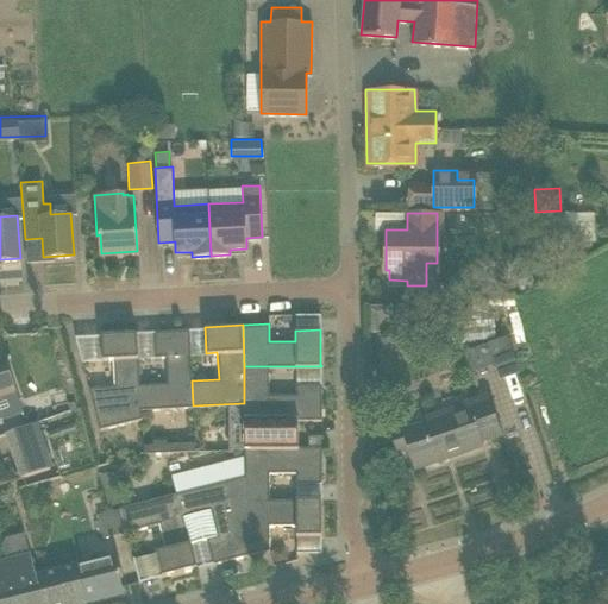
[(140,408),(193,406),(192,381),(189,328),(152,331),(154,356),(164,356),(167,382),(139,384),(140,408)]
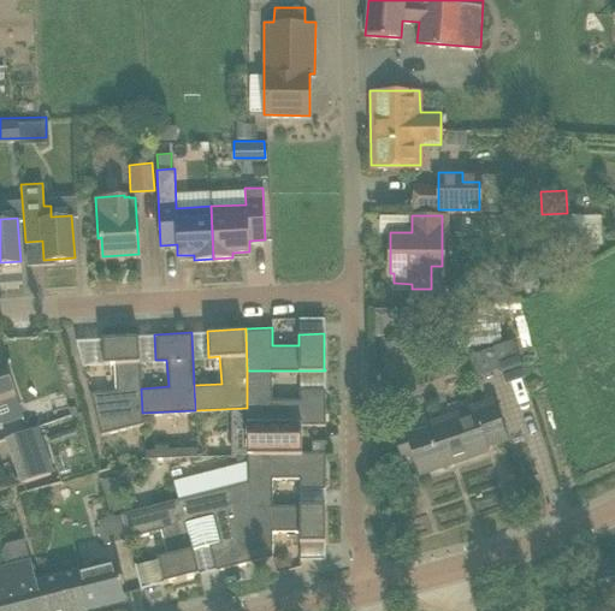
[(101,337),(104,363),(114,362),(116,389),(89,390),(100,433),(143,422),(142,413),(141,389),(139,334),(136,334),(137,336),(101,337)]
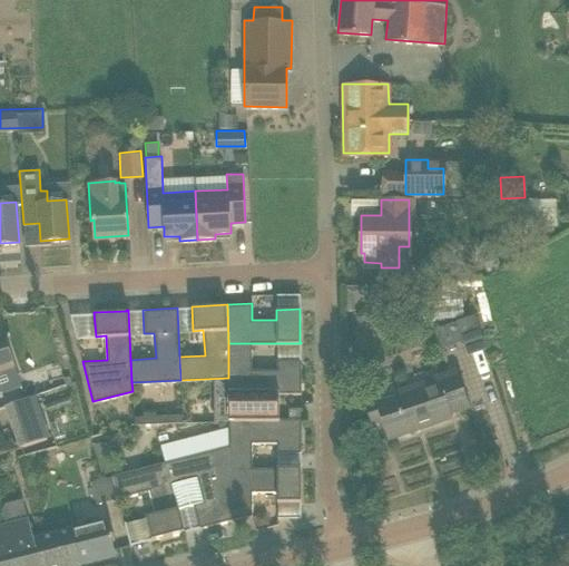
[(444,358),(484,347),(476,312),(434,323),(444,358)]
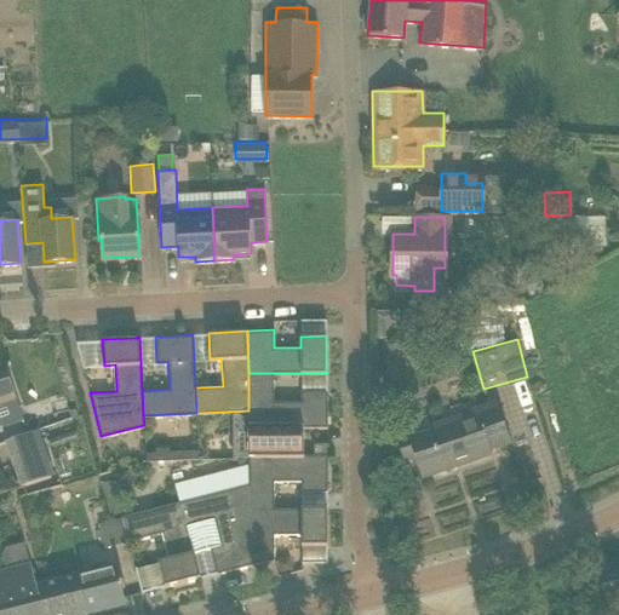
[(0,402),(15,397),(3,363),(0,363),(0,402)]
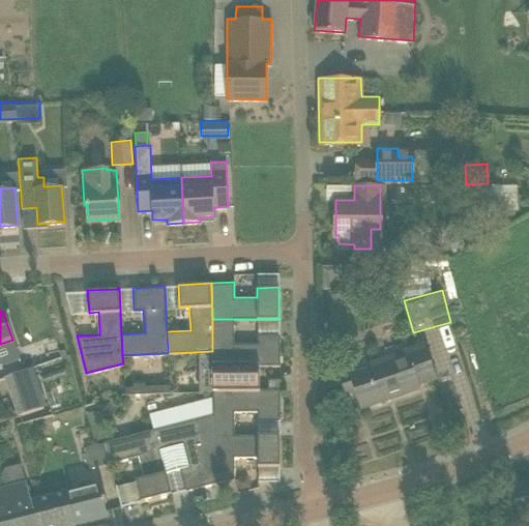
[(280,364),(280,333),(257,332),(257,342),(233,342),(234,319),(212,319),(212,351),(212,364),(259,364),(280,364)]
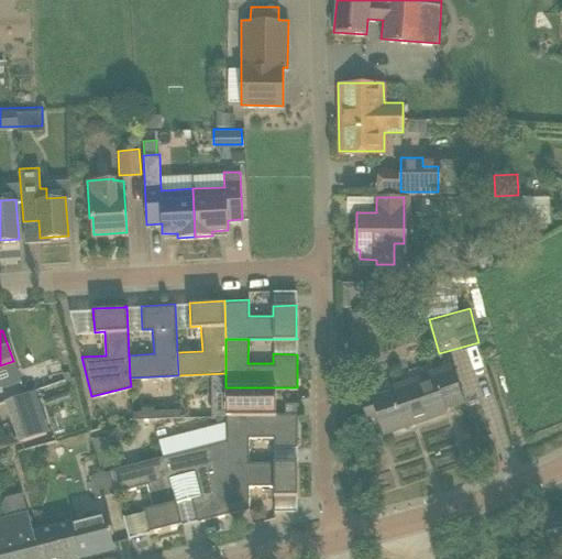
[(443,406),(461,401),(449,364),(430,371),(432,376),(361,401),(366,417),(377,414),(383,431),(445,410),(443,406)]
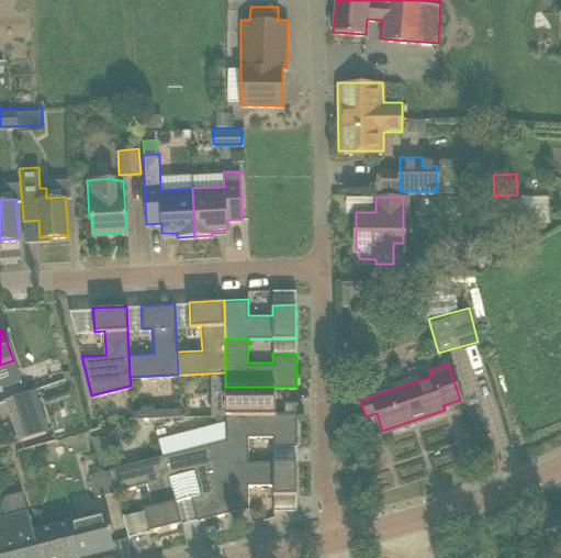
[(40,387),(7,392),(14,437),(47,432),(40,387)]
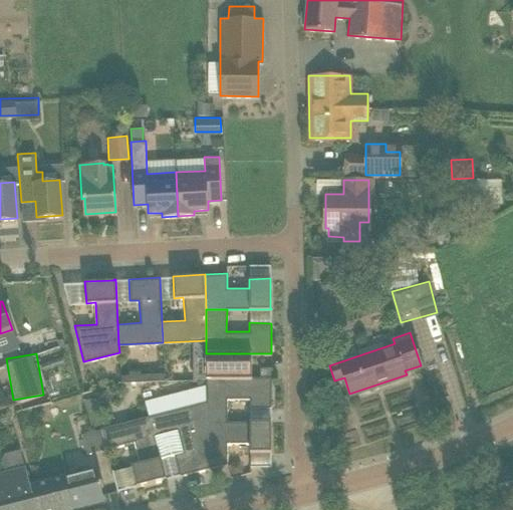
[(251,376),(251,353),(206,353),(206,376),(251,376)]
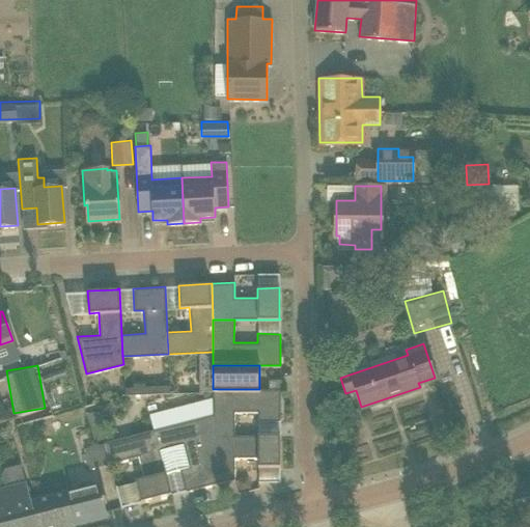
[(268,379),(268,389),(280,389),(280,379),(268,379)]
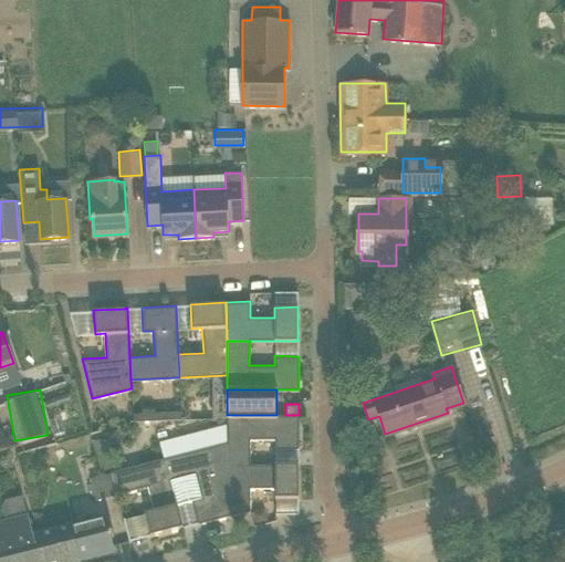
[(227,415),(227,441),(227,464),(250,464),(250,441),(274,443),(274,448),(299,448),(299,415),(285,415),(276,415),(227,415)]
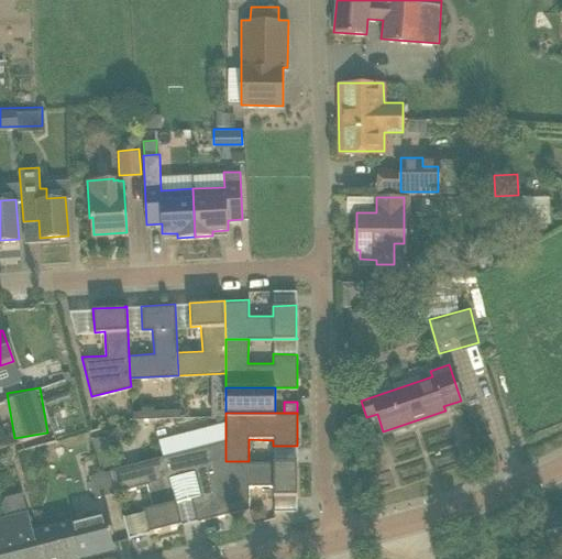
[(196,521),(226,513),(226,461),(226,439),(164,455),(169,478),(194,471),(200,495),(190,497),(196,521)]
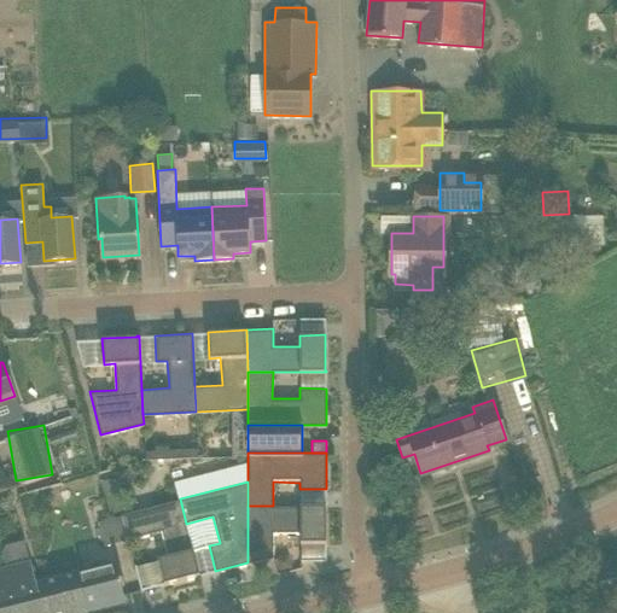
[(121,514),(128,538),(162,530),(168,555),(157,559),(164,583),(198,574),(198,576),(199,574),(193,550),(186,524),(180,498),(121,514)]
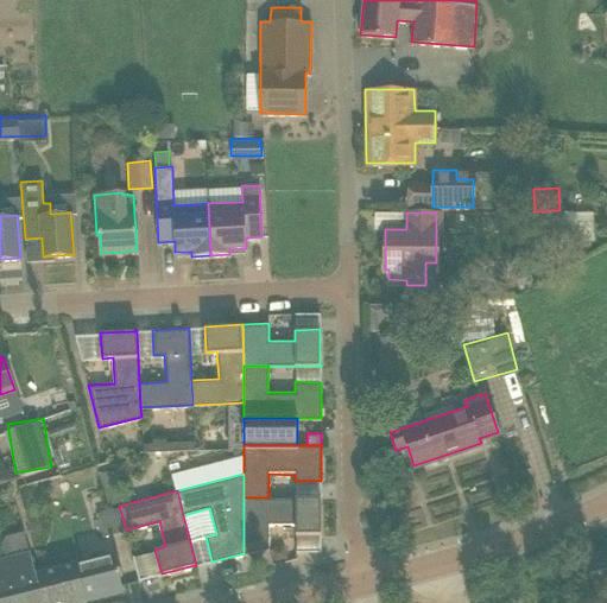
[(269,497),(244,497),(244,553),(269,547),(269,524),(295,522),(295,533),(321,533),(321,499),(321,497),(269,497)]
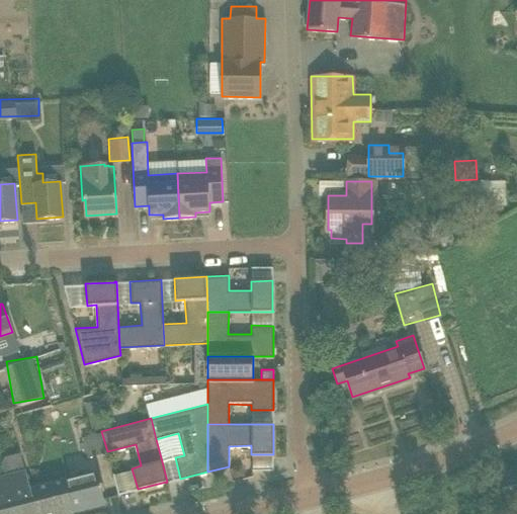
[(0,513),(13,513),(8,493),(29,487),(20,452),(5,456),(1,462),(3,472),(7,470),(8,475),(0,477),(0,513)]
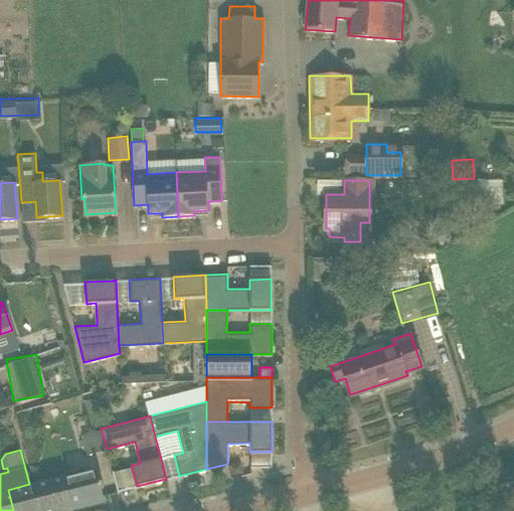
[(513,466),(495,471),(504,505),(513,501),(513,466)]
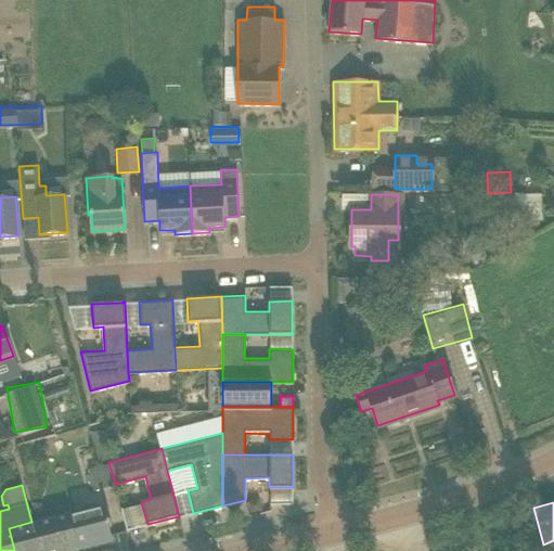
[(37,521),(44,550),(77,550),(78,550),(77,549),(112,540),(107,525),(112,524),(110,519),(106,520),(103,504),(37,521)]
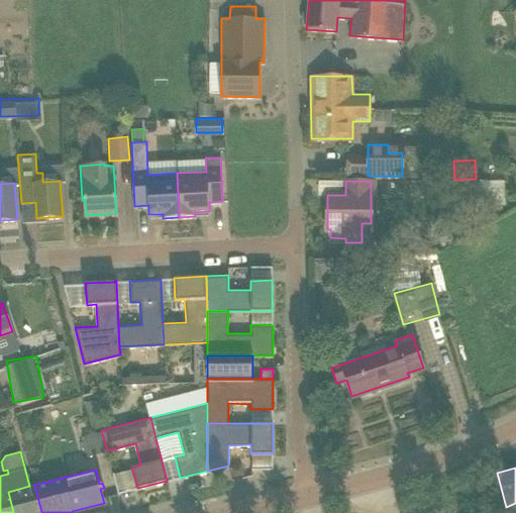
[(41,512),(34,485),(29,486),(8,492),(13,512),(41,512)]
